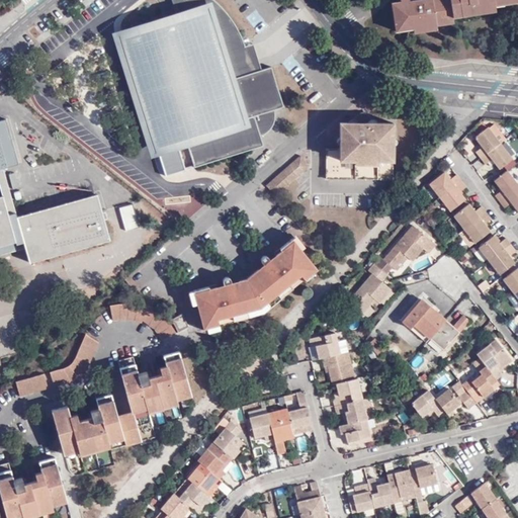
[(171,0),(175,10),(180,8),(177,0),(171,0)]
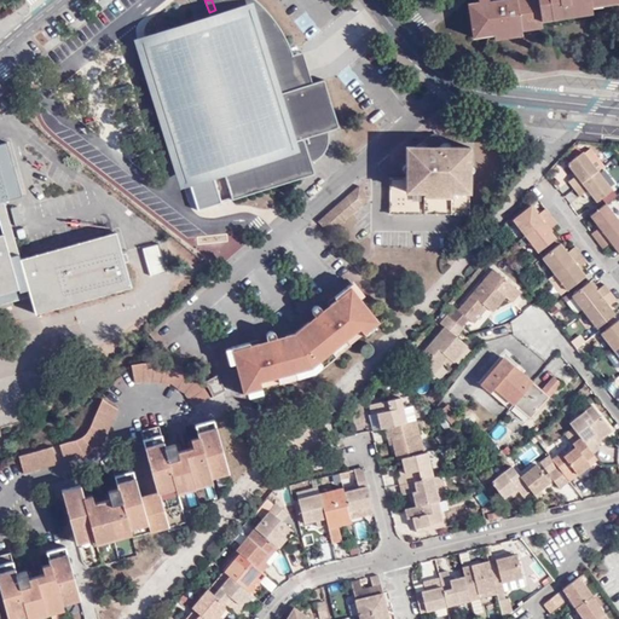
[(618,0),(518,0),(519,1),(508,3),(507,0),(493,0),(480,3),(480,5),(469,7),(475,35),(486,33),(489,40),(497,38),(507,35),(508,45),(525,41),(522,34),(531,32),(531,27),(533,27),(539,18),(542,18),(554,16),(554,24),(583,17),(580,11),(593,7),(590,3),(601,1),(602,5),(602,7),(618,4),(618,0)]
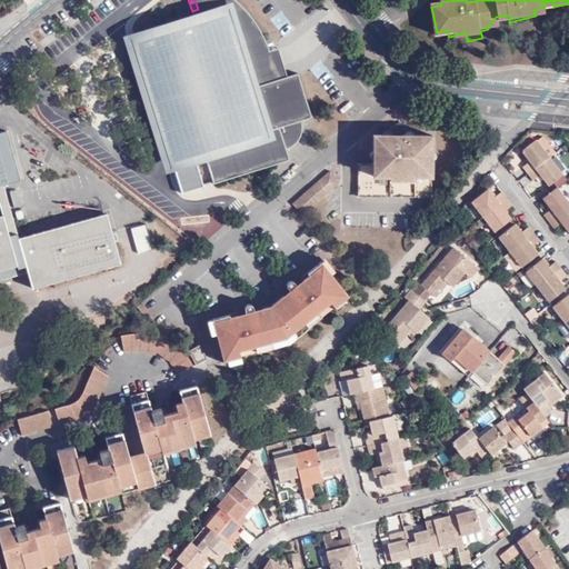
[(546,15),(545,7),(533,10),(536,16),(546,15)]
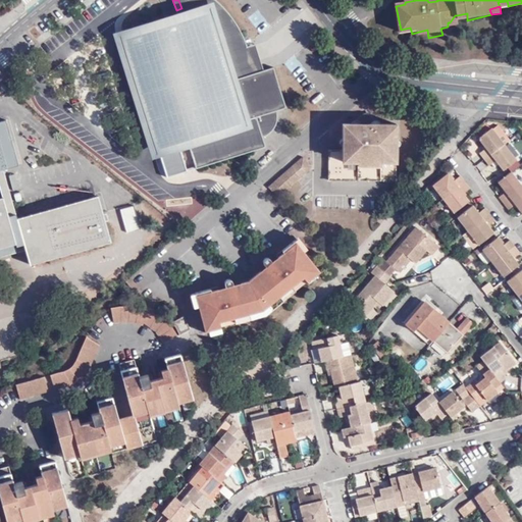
[(448,22),(448,27),(448,28),(461,25),(460,21),(467,20),(467,13),(457,15),(458,19),(450,22),(448,22)]
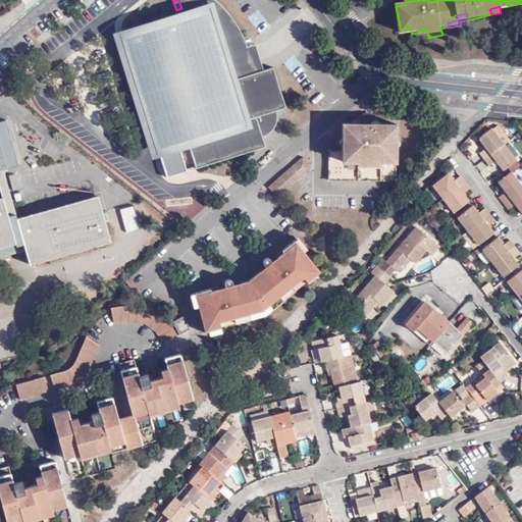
[(410,28),(401,30),(402,36),(412,34),(410,28)]
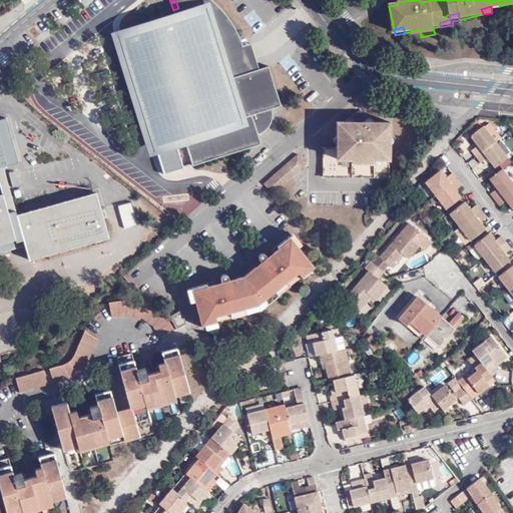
[(412,31),(413,39),(421,37),(420,29),(412,31)]
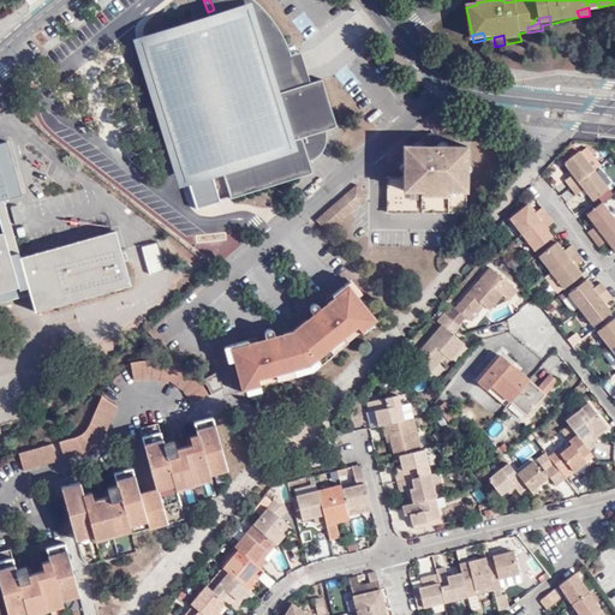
[(310,83),(299,52),(291,55),(302,85),(310,83)]
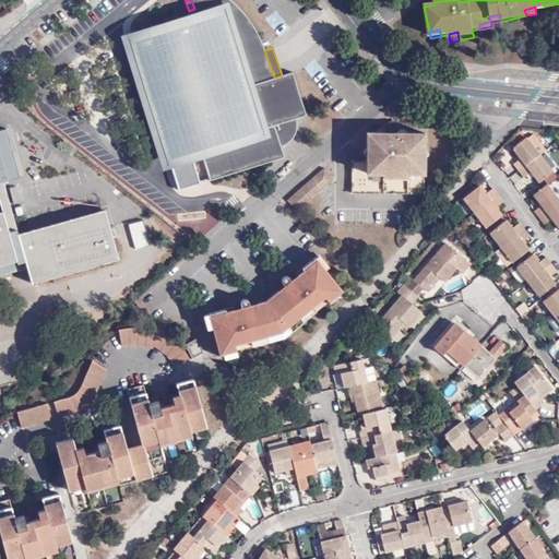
[(351,163),(351,194),(424,195),(424,134),(400,134),(400,128),(395,126),(387,125),(382,128),(380,134),(366,134),(366,163),(351,163)]
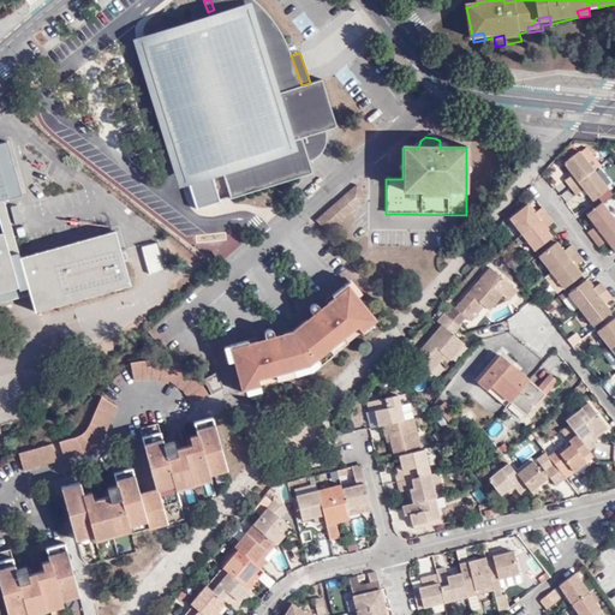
[(0,199),(5,199),(22,193),(6,141),(0,142),(0,199)]
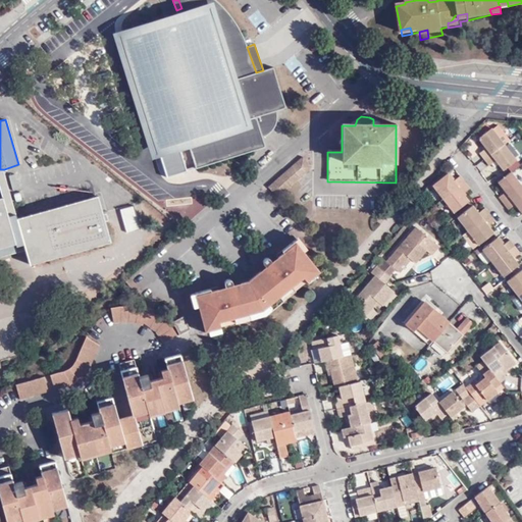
[(481,159),(486,165),(487,165),(506,150),(511,146),(500,131),(494,135),(493,134),(480,144),(488,154),(481,159)]
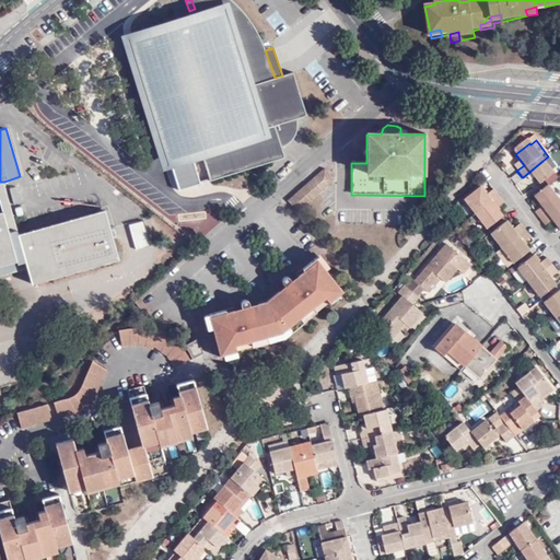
[(534,178),(543,188),(548,184),(556,177),(543,161),(523,177),(527,184),(534,178)]
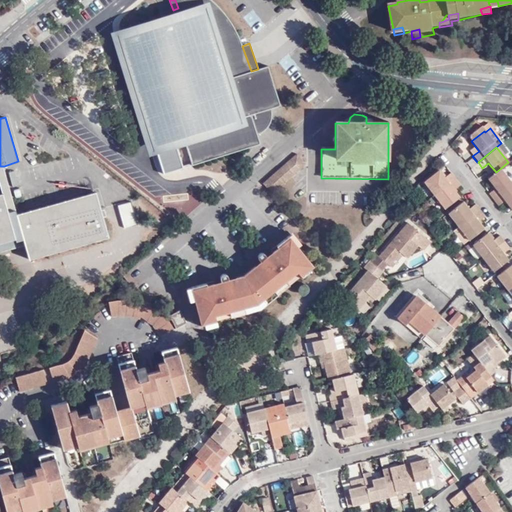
[(269,194),(292,176),(305,166),(295,155),(261,182),(269,194)]
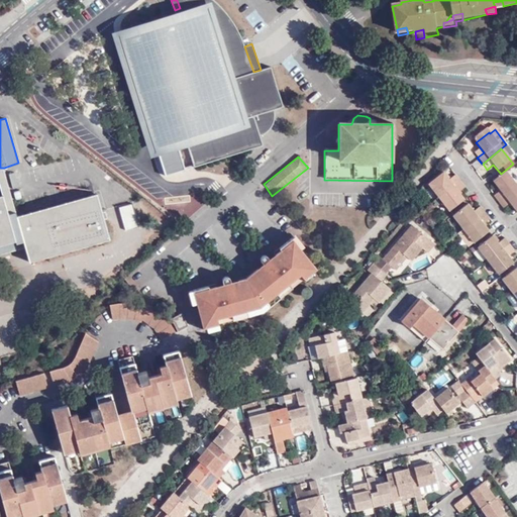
[(4,168),(0,168),(0,185),(3,196),(15,238),(0,242),(0,254),(25,248),(17,218),(19,217),(4,168)]
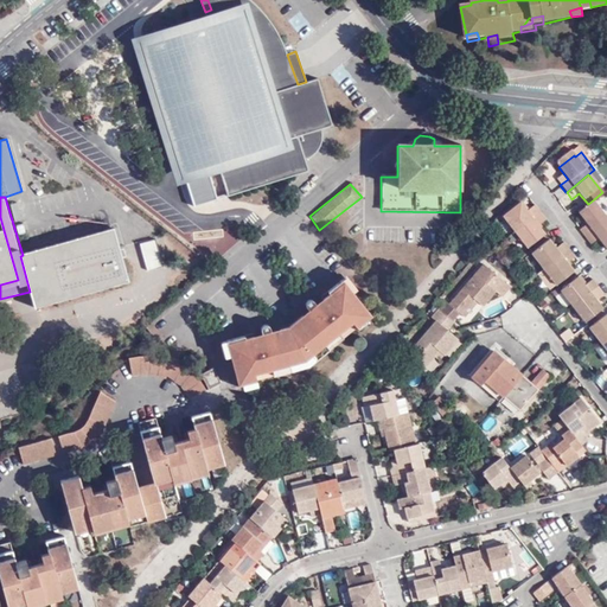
[(505,219),(518,236),(543,216),(538,209),(530,215),(523,205),(505,219)]
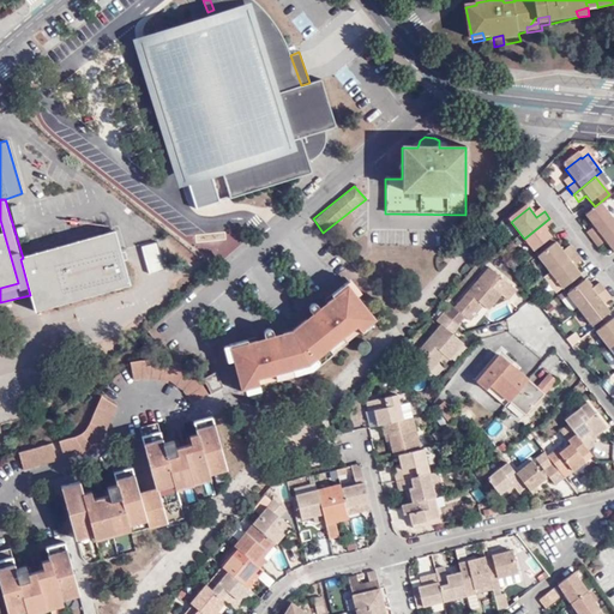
[(613,229),(613,220),(605,208),(588,221),(596,230),(590,238),(596,245),(613,229)]
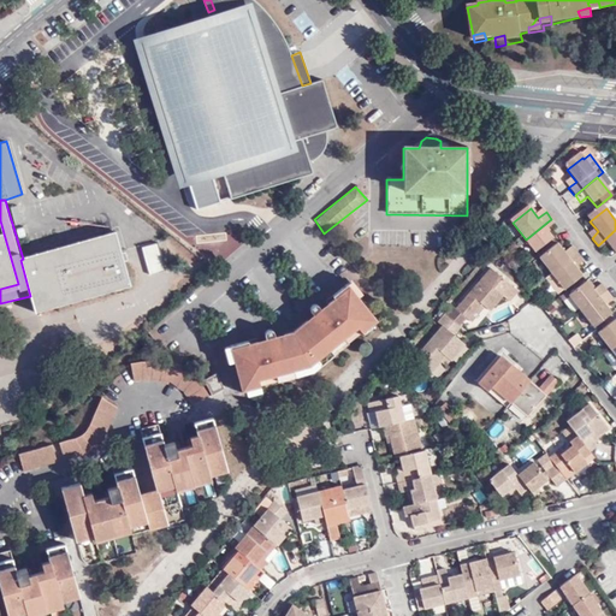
[(551,219),(526,240),(538,255),(556,242),(549,232),(557,225),(551,219)]
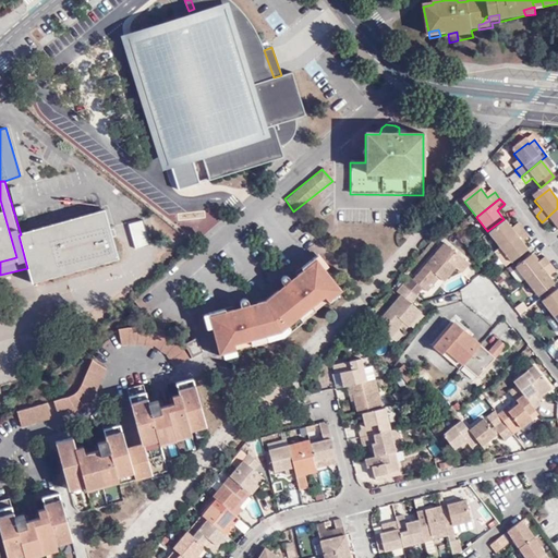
[(557,208),(542,222),(547,229),(554,223),(557,229),(557,208)]
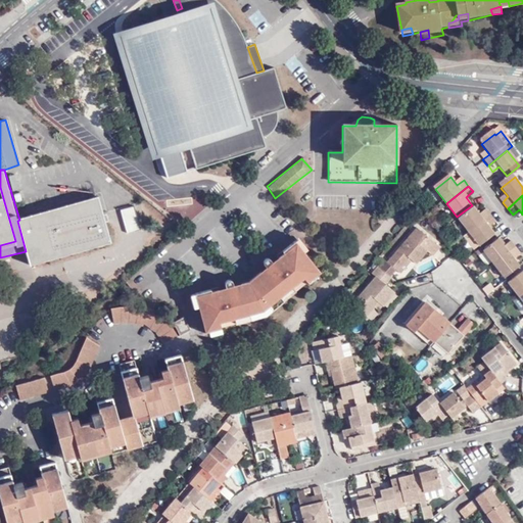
[(98,197),(19,220),(17,221),(26,251),(29,264),(110,240),(98,197)]
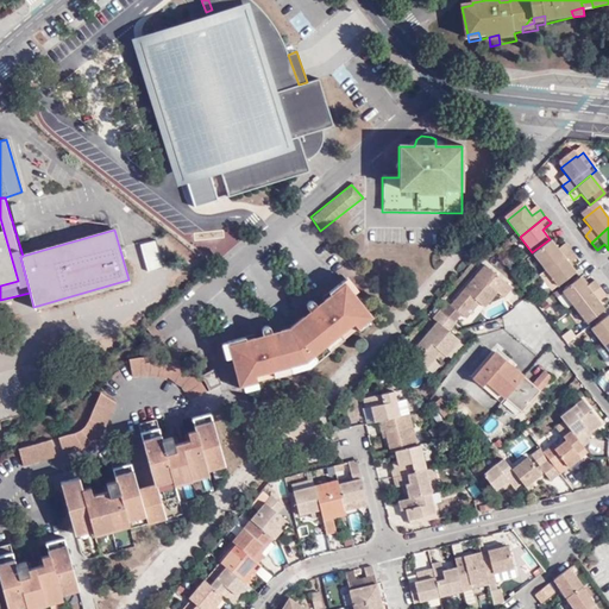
[(0,286),(18,281),(4,231),(0,231),(0,286)]
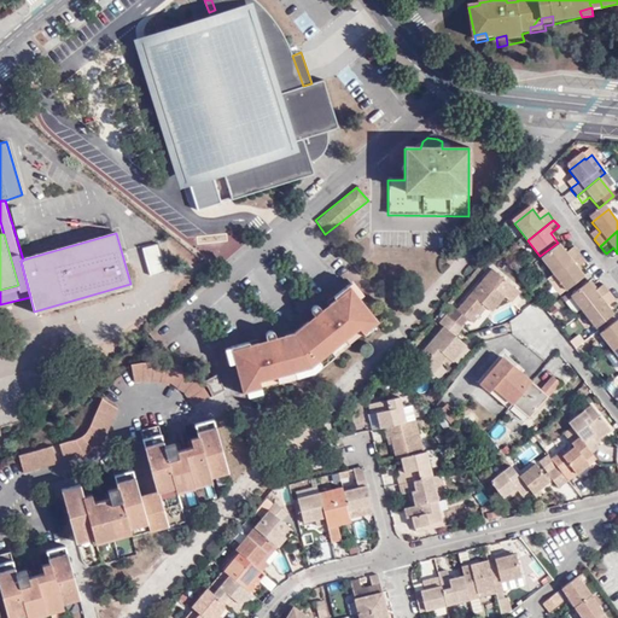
[(151,277),(167,272),(157,245),(141,250),(151,277)]
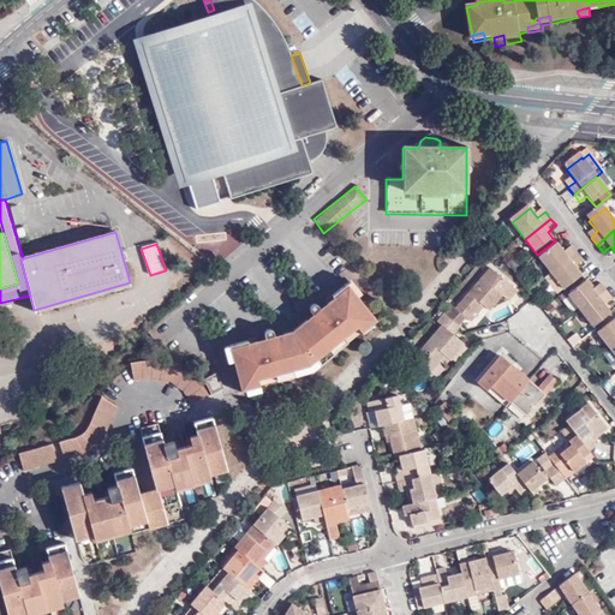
[(542,261),(555,278),(580,257),(574,250),(566,255),(559,246),(542,261)]
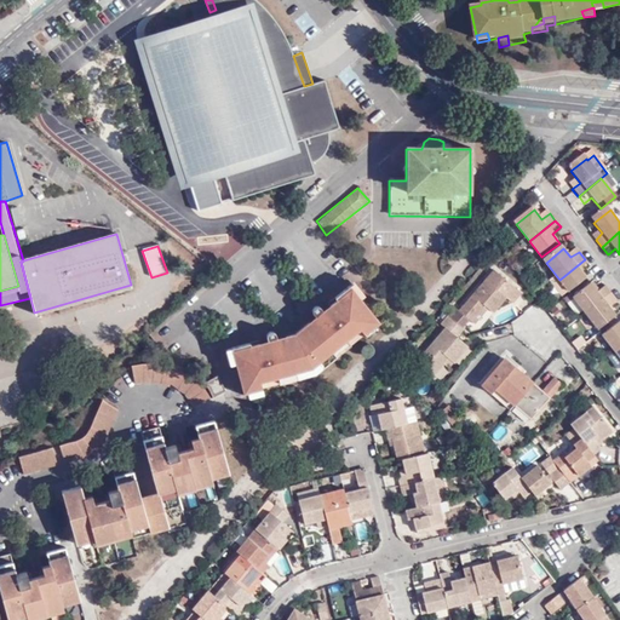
[(585,259),(560,280),(570,294),(589,281),(583,273),(590,265),(585,259)]
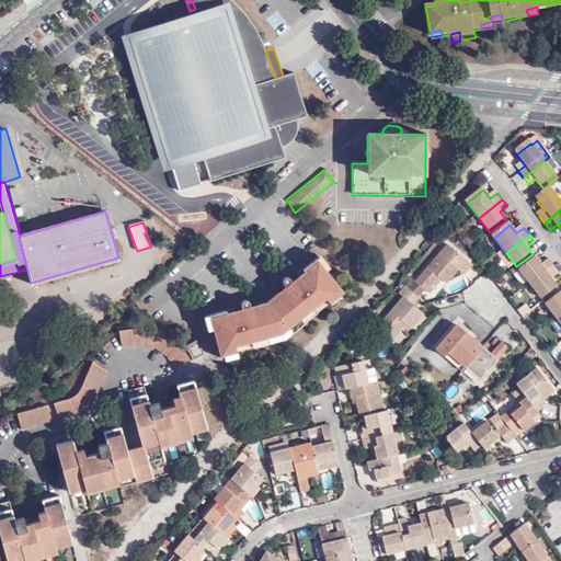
[(411,277),(404,285),(405,286),(418,297),(419,297),(425,289),(426,290),(438,276),(443,279),(446,283),(458,270),(465,275),(472,265),(448,244),(415,281),(411,277)]
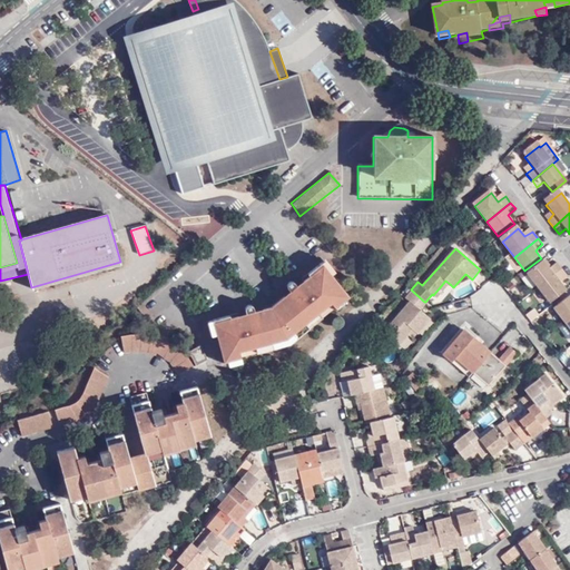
[(322,262),(332,274),(336,269),(327,258),(322,262)]
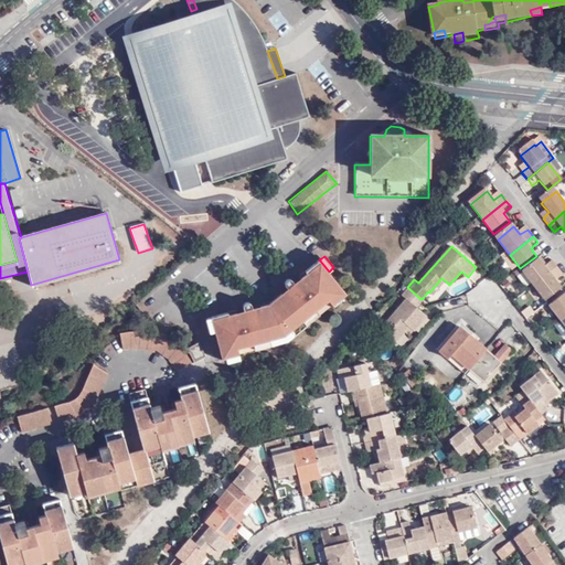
[(286,340),(294,336),(289,329),(302,319),(307,324),(320,313),(317,309),(329,299),(337,308),(347,299),(334,284),(337,280),(329,272),(319,259),(299,275),(304,279),(297,285),(291,279),(288,279),(286,283),(286,286),(288,290),(270,307),(253,311),(253,304),(249,302),(243,305),(245,313),(237,316),(234,310),(214,316),(215,319),(212,320),(215,332),(217,342),(222,342),(227,363),(241,360),(238,354),(286,340)]
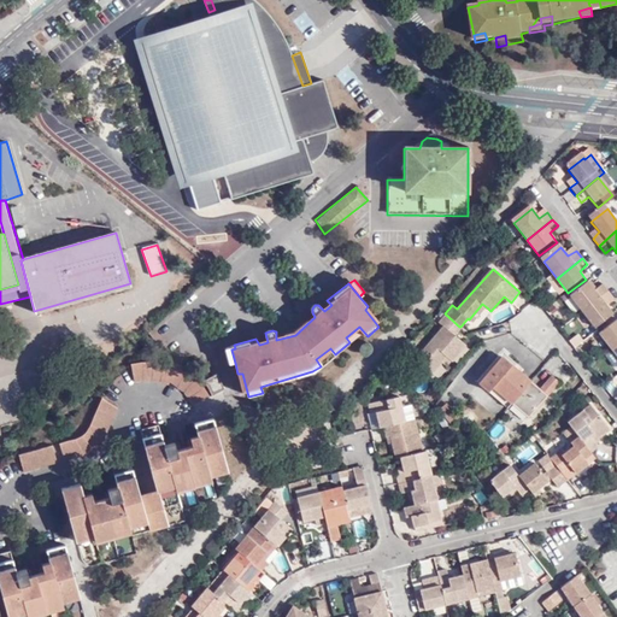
[(573,299),(586,315),(611,295),(606,288),(598,294),(589,285),(573,299)]
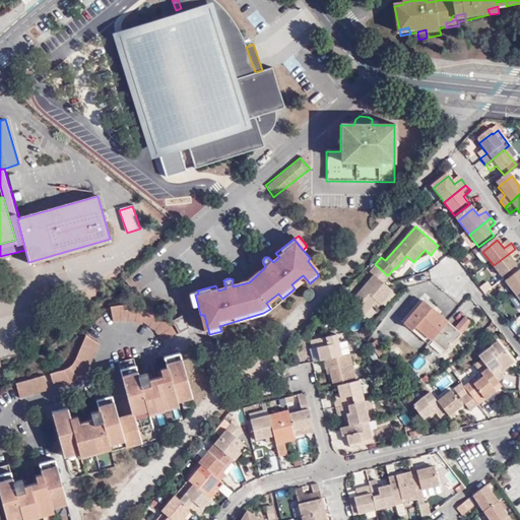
[(515,249),(494,265),(503,278),(519,267),(513,260),(519,255),(515,249)]
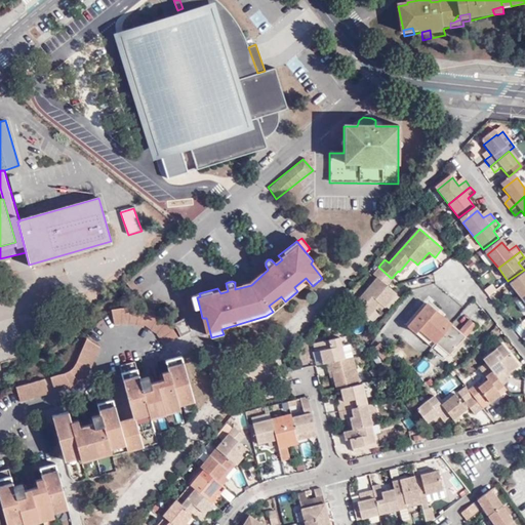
[(486,253),(481,256),(487,267),(492,264),(486,253)]
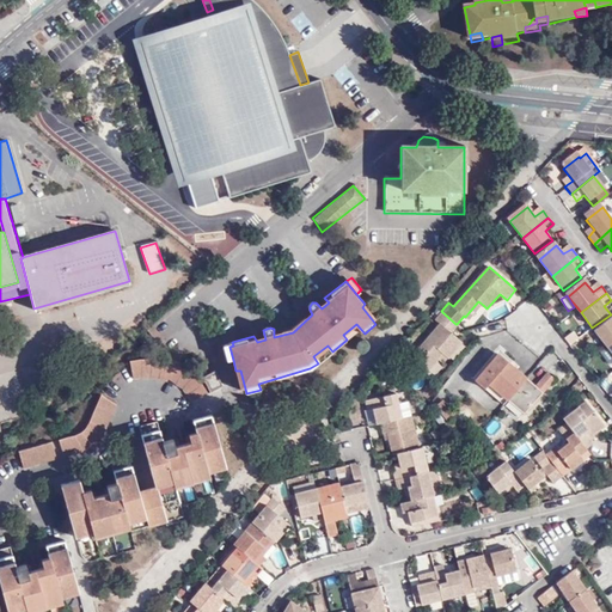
[(470,320),(483,305),(478,301),(465,317),(470,320)]
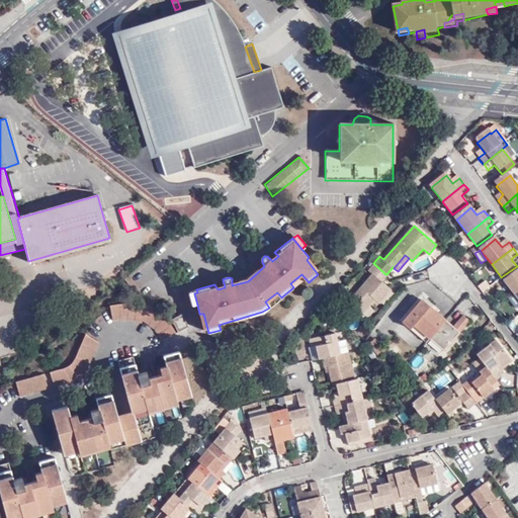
[(374,264),(369,270),(373,274),(353,295),(352,293),(344,303),(360,317),(371,304),(375,299),(379,303),(380,304),(392,289),(381,281),(389,276),(386,274),(385,274),(374,264)]
